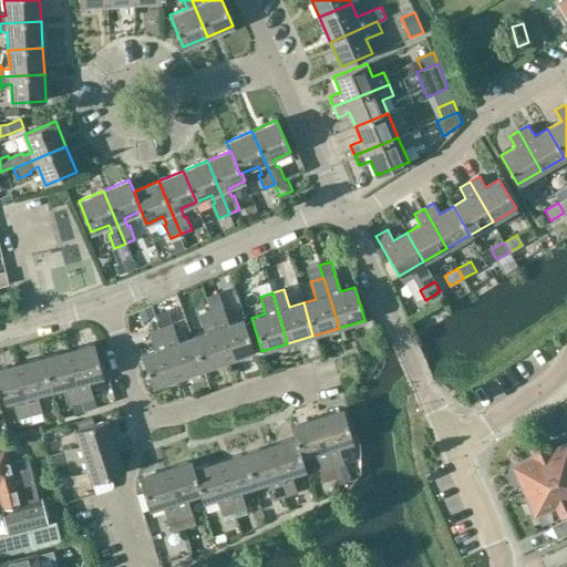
[(206,298),(210,311),(228,361),(254,352),(241,319),(227,325),(222,308),(216,295),(206,298)]
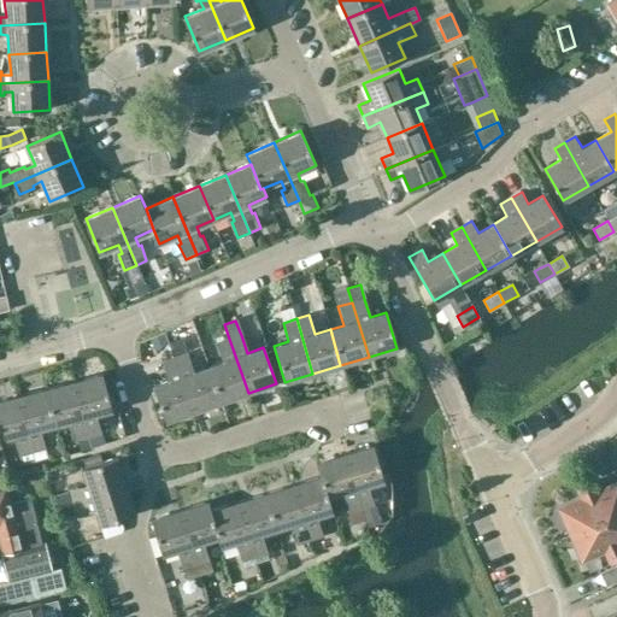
[(459,327),(442,334),(450,351),(466,344),(459,327)]
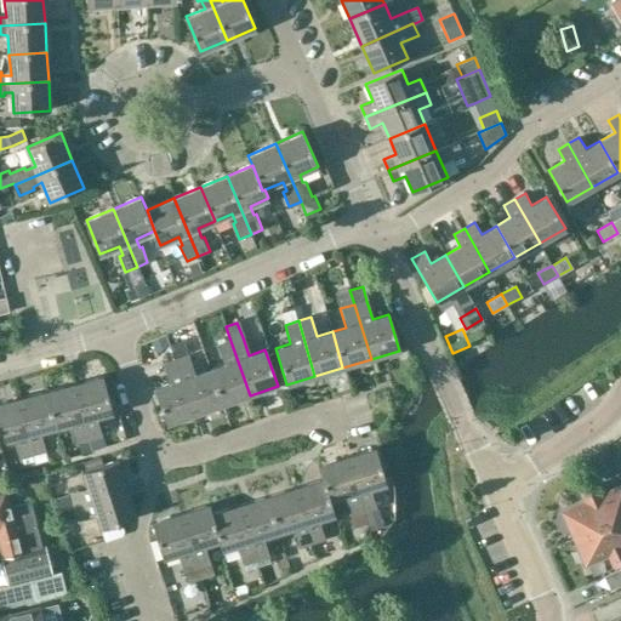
[(250,396),(231,341),(217,346),(223,364),(210,369),(222,405),(250,396)]
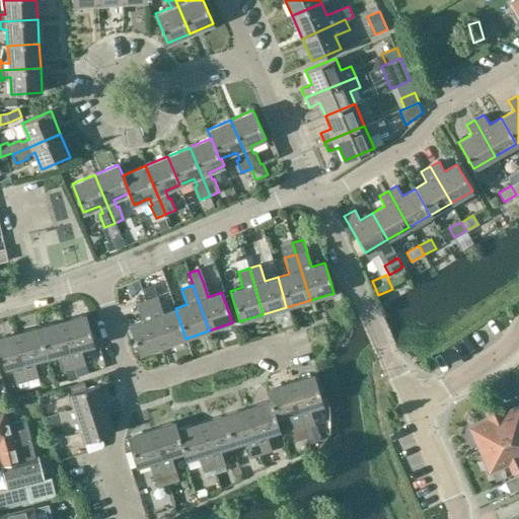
[(162,347),(186,339),(175,308),(162,313),(157,298),(146,301),(162,347)]
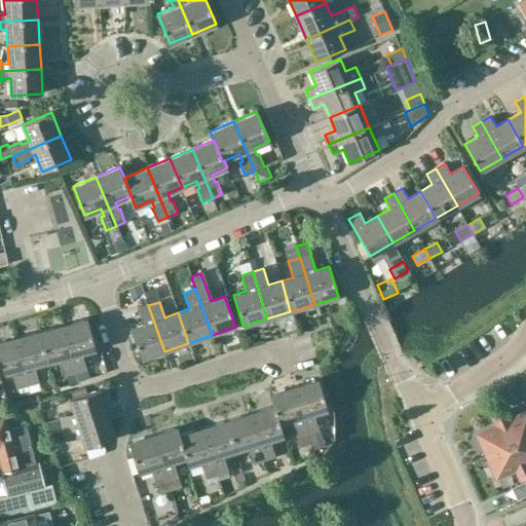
[(164,351),(148,305),(137,309),(142,326),(130,330),(141,360),(164,351)]
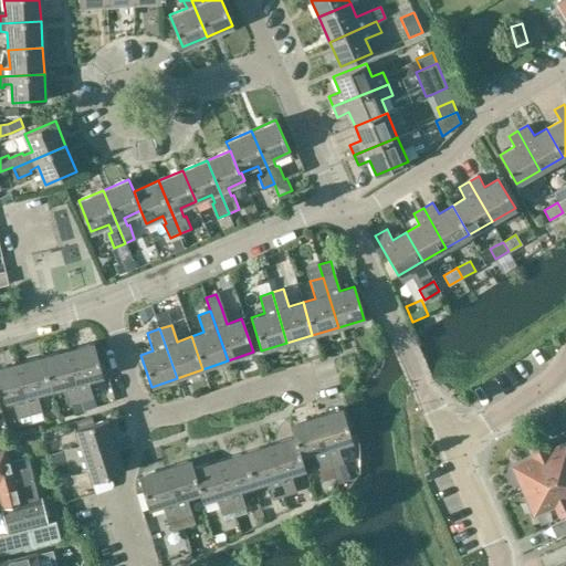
[(69,350),(81,401),(83,410),(96,407),(88,379),(101,377),(93,344),(69,350)]
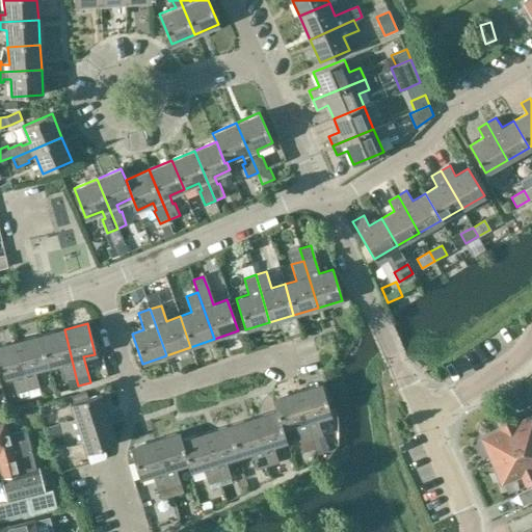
[(64,380),(76,377),(64,329),(40,336),(47,367),(60,363),(64,380)]
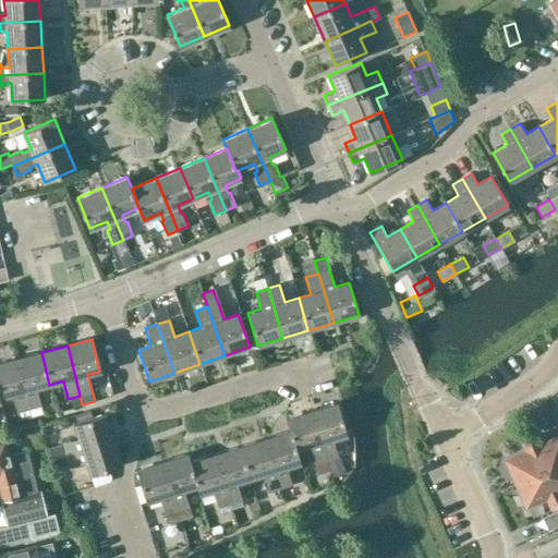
[(41,352),(15,359),(28,409),(31,417),(43,414),(36,388),(49,385),(41,352)]
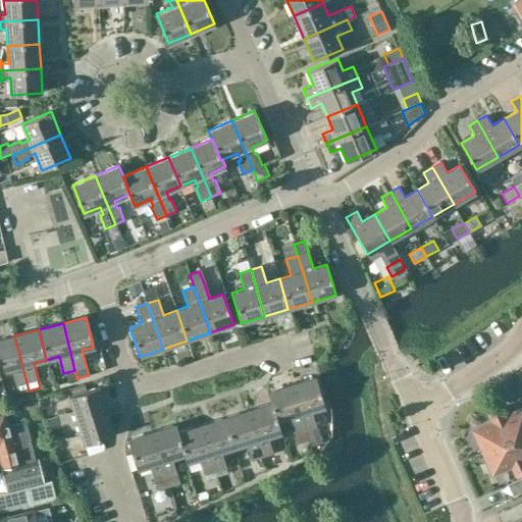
[(14,335),(0,338),(0,371),(11,369),(15,384),(27,382),(14,335)]
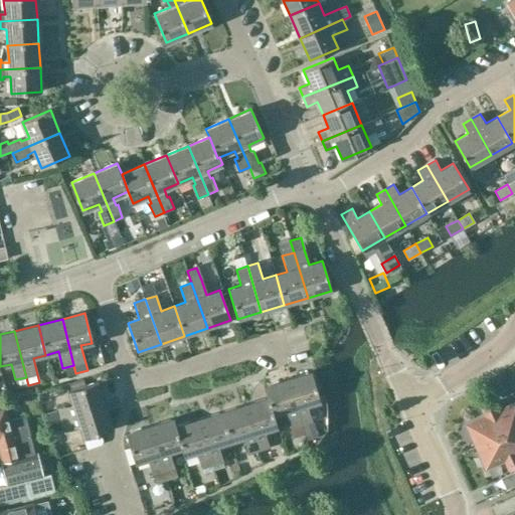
[(311,372),(287,379),(301,423),(302,423),(311,420),(306,405),(320,401),(311,372)]
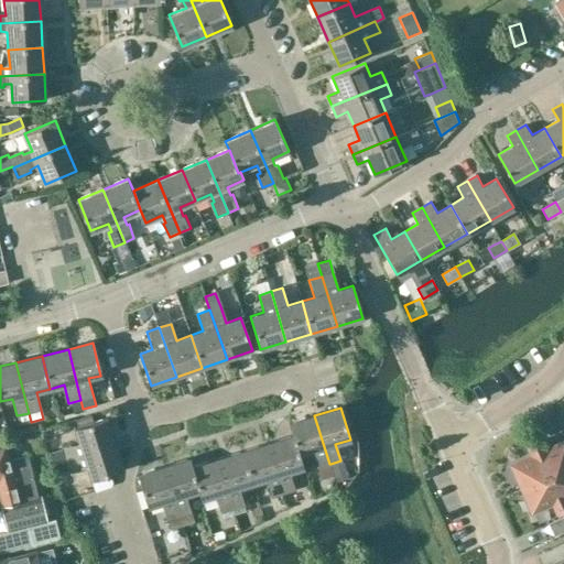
[(329,464),(314,415),(289,423),(293,437),(294,436),(300,456),(312,452),(317,467),(318,467),(323,480),(334,477),(331,464),(329,464)]
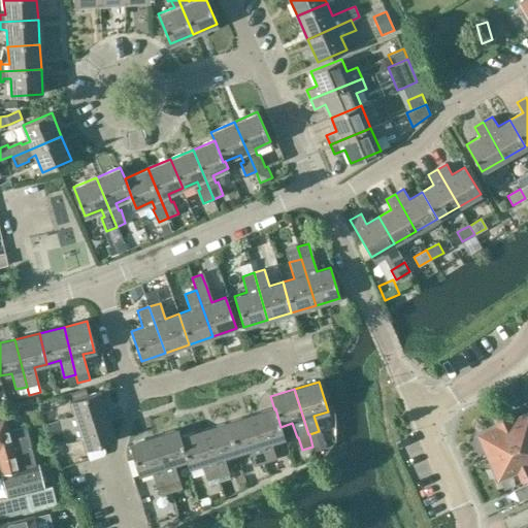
[(59,420),(62,430),(107,416),(99,392),(69,401),(73,415),(59,420)]
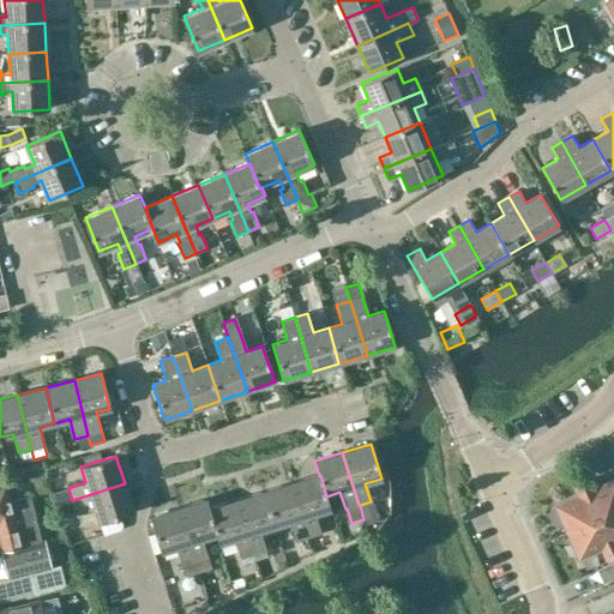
[(319,476),(293,483),(308,536),(312,549),(325,546),(320,533),(315,515),(330,510),(326,497),(320,475),(319,476)]
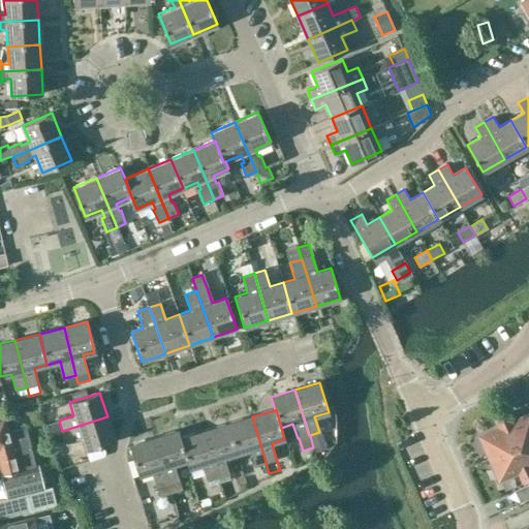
[(498,428),(478,436),(489,459),(499,481),(519,473),(523,483),(528,479),(528,478),(528,413),(510,422),(506,412),(500,415),(494,418),(498,428)]
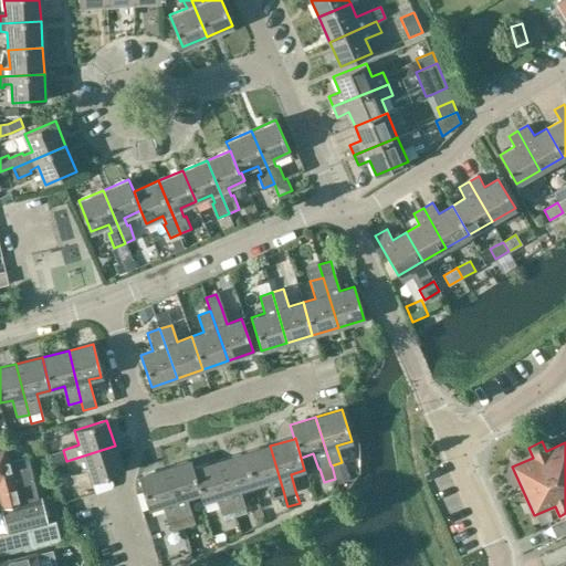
[(124,471),(115,446),(66,461),(71,473),(86,469),(91,482),(124,471)]
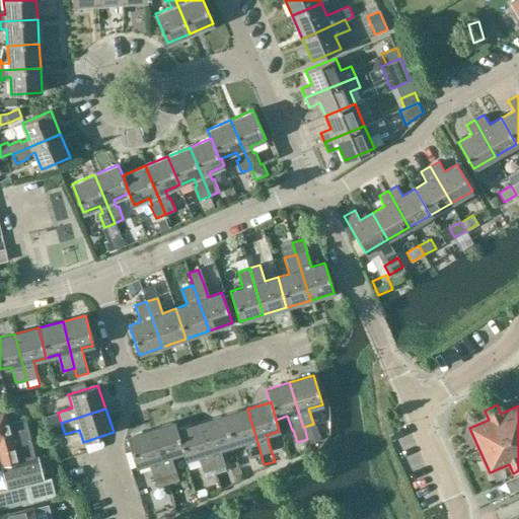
[(261,453),(247,409),(223,417),(231,446),(244,442),(248,457),(261,453)]
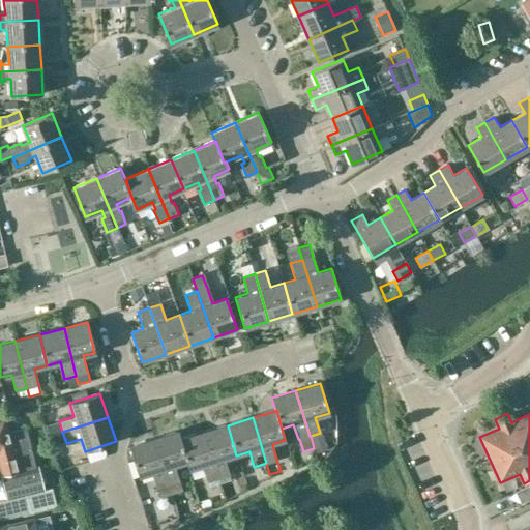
[(0,520),(57,505),(53,488),(45,490),(38,467),(36,468),(26,429),(8,434),(4,419),(0,419),(0,468),(2,475),(1,475),(6,499),(0,500),(0,520)]
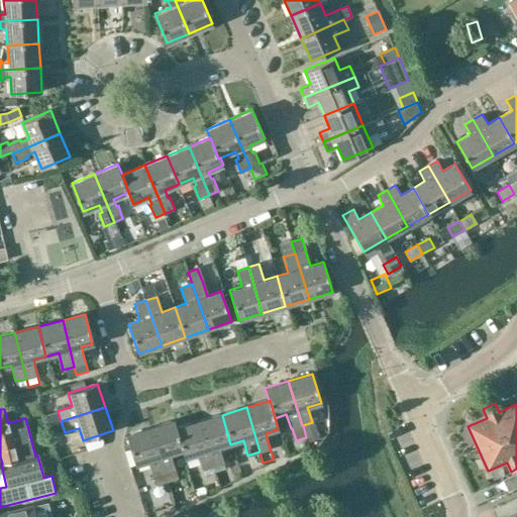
[(222,415),(199,422),(212,467),(223,463),(218,447),(230,444),(222,415)]
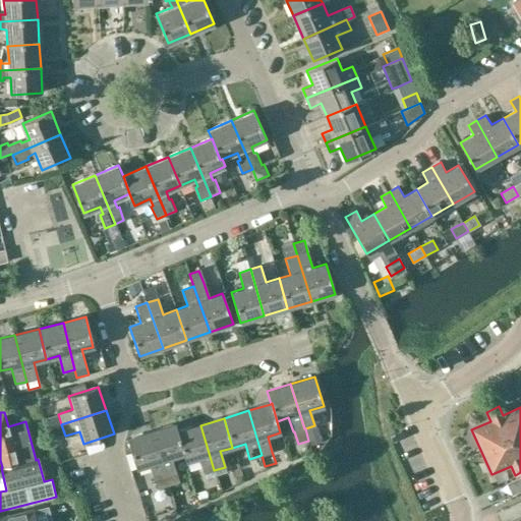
[(175,424),(151,431),(168,486),(179,483),(172,458),(184,454),(177,432),(175,424)]
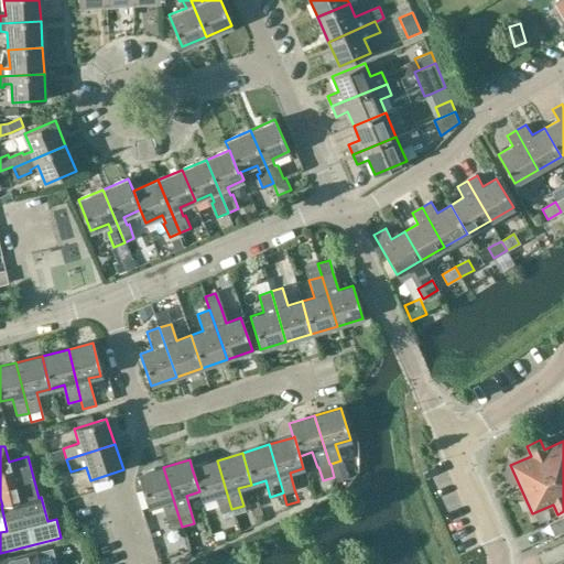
[(217,461),(192,468),(199,491),(202,499),(216,496),(220,512),(231,509),(217,461)]
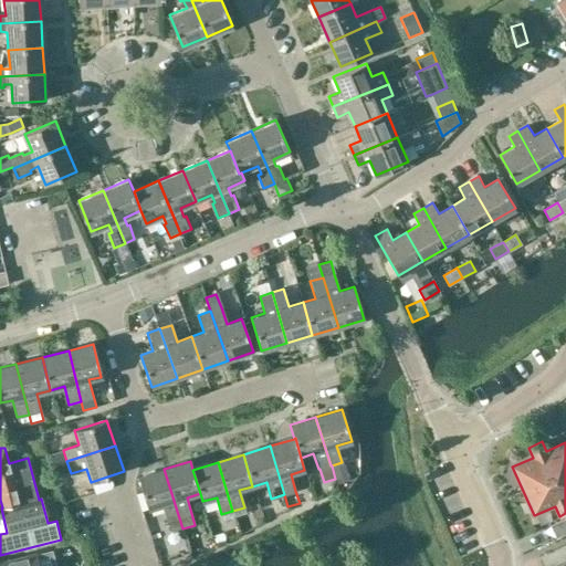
[(182,528),(164,469),(138,477),(148,510),(163,505),(170,532),(182,528)]
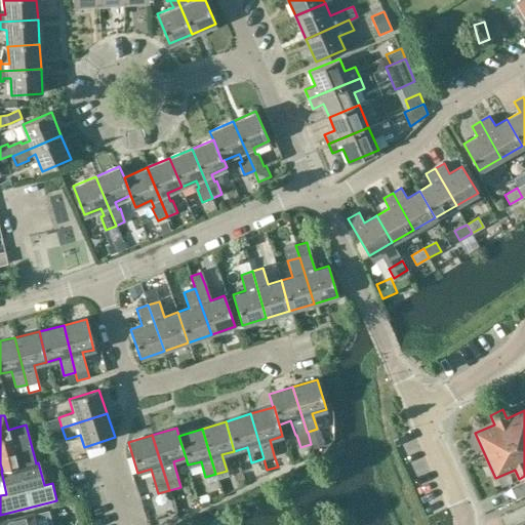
[(396,472),(399,483),(417,477),(414,466),(396,472)]
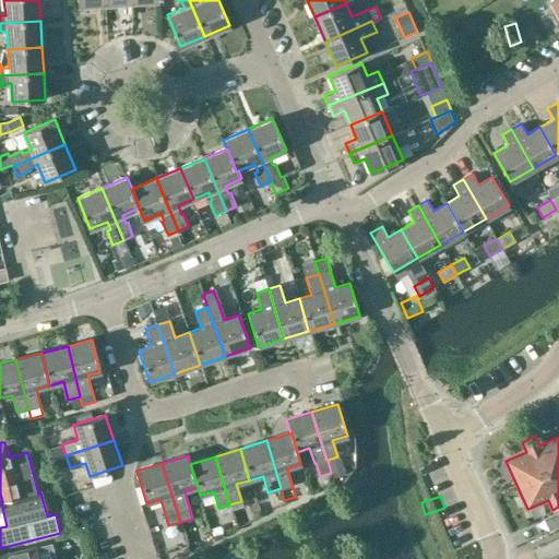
[(558,537),(532,550),(535,558),(544,558),(558,552),(558,537)]
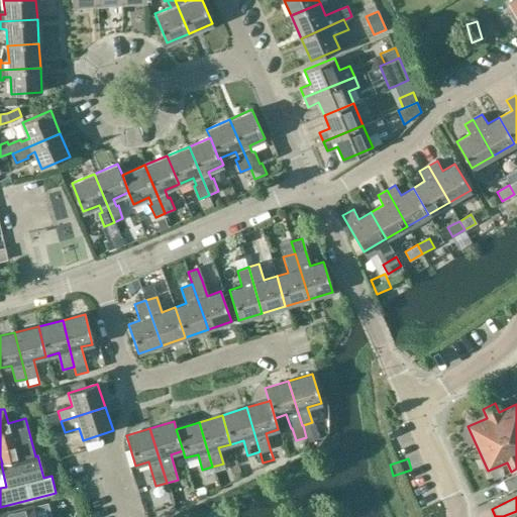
[(32,516),(31,507),(0,514),(0,516),(32,516)]
